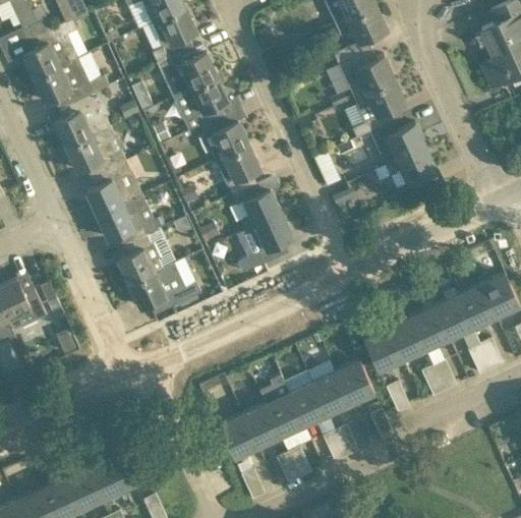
[(48,16),(37,21),(33,13),(26,0),(8,0),(22,27),(21,29),(25,38),(52,25),(48,16)]
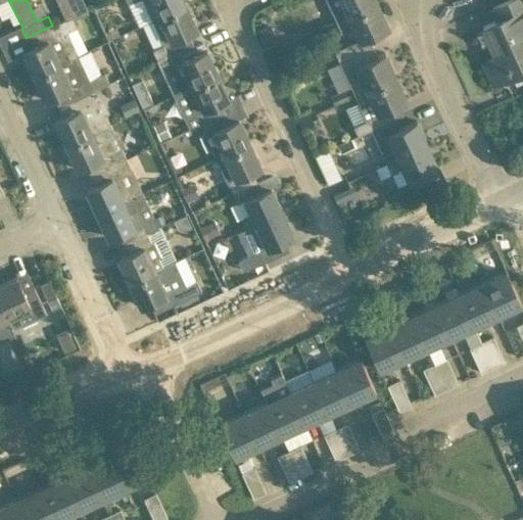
[(70,17),(72,19),(77,17),(68,0),(55,0),(64,20),(70,17)]
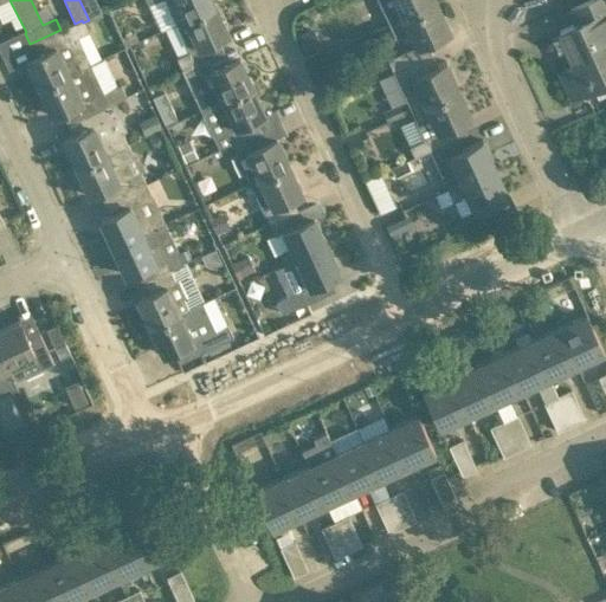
[(94,0),(79,0),(89,20),(101,14),(94,0)]
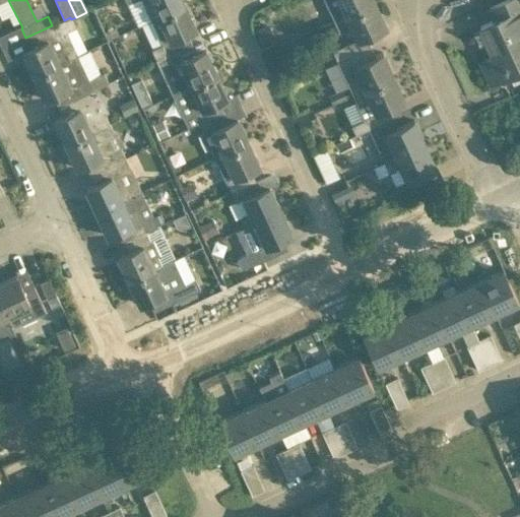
[(140,0),(151,24),(185,8),(181,0),(122,0),(126,7),(140,0)]
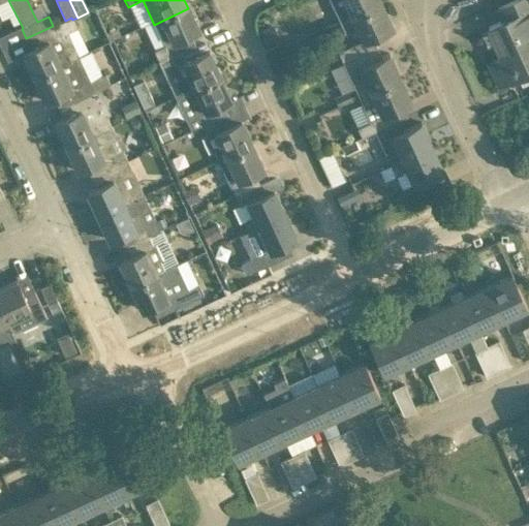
[(330,0),(341,25),(382,6),(379,0),(330,0)]
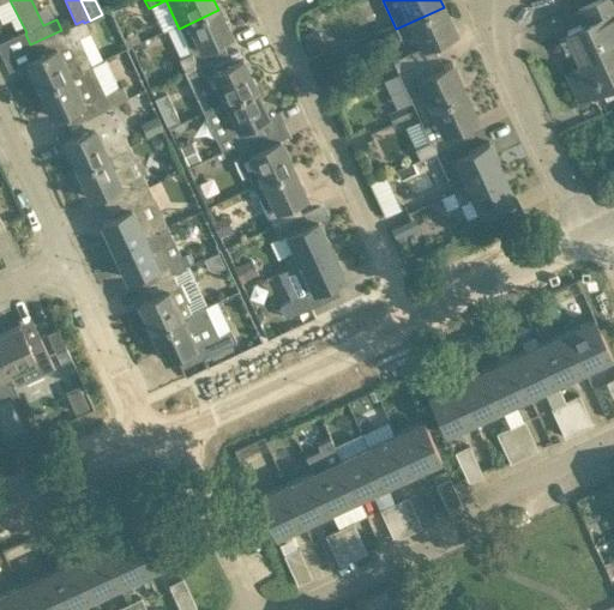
[(613,0),(602,0),(585,8),(591,23),(566,34),(583,68),(569,74),(581,101),(613,84),(613,0)]
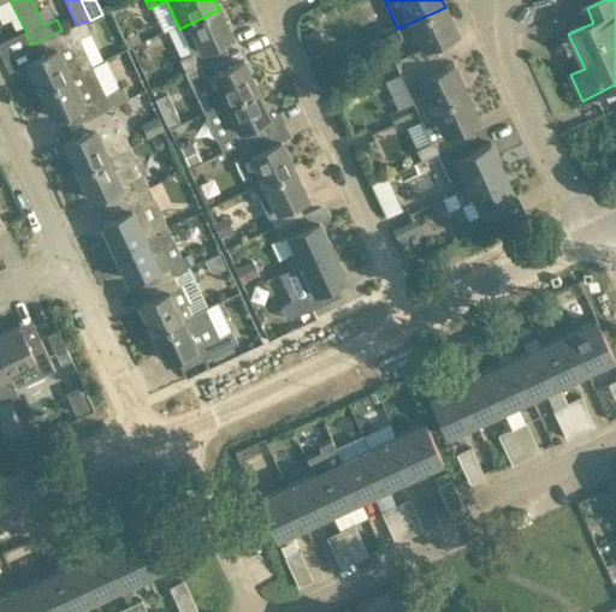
[(398,75),(400,76),(439,58),(433,45),(457,34),(445,7),(397,29),(403,40),(419,33),(426,48),(394,63),(394,65),(398,75)]
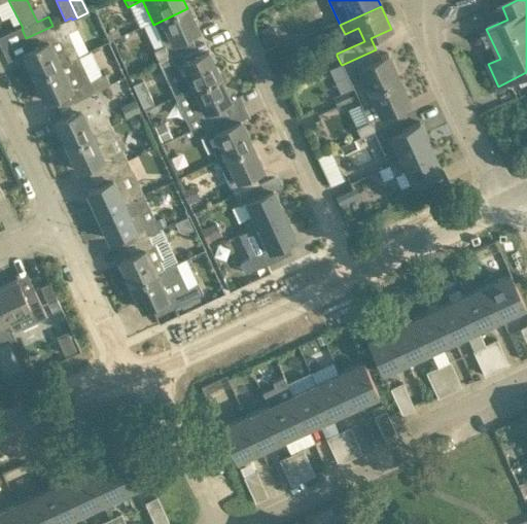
[(153,53),(159,64),(196,47),(189,35),(199,31),(187,8),(153,25),(164,47),(154,51),(153,53)]
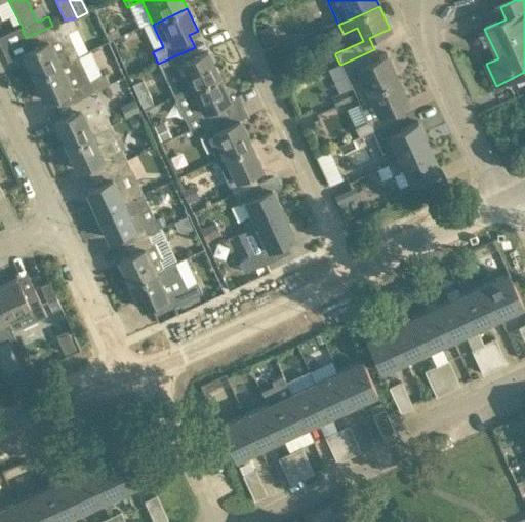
[(68,32),(76,29),(72,19),(71,17),(65,21),(65,22),(53,27),(52,26),(26,38),(32,49),(23,53),(35,79),(79,58),(68,32)]
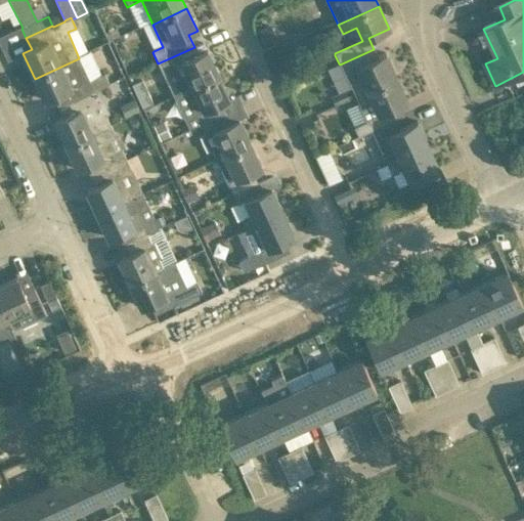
[(264,48),(277,41),(270,27),(257,33),(264,48)]
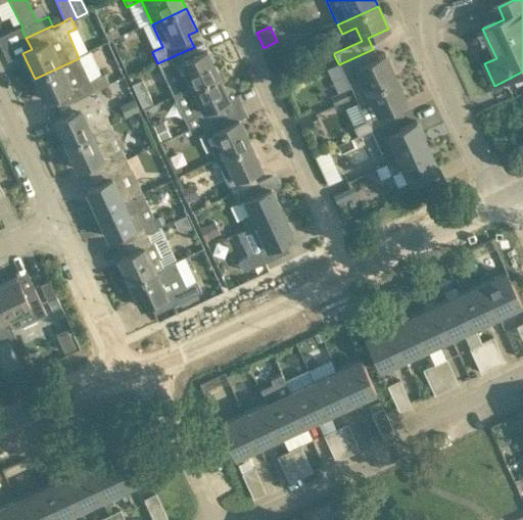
[(174,97),(184,92),(219,77),(206,51),(198,55),(194,47),(157,63),(174,97)]
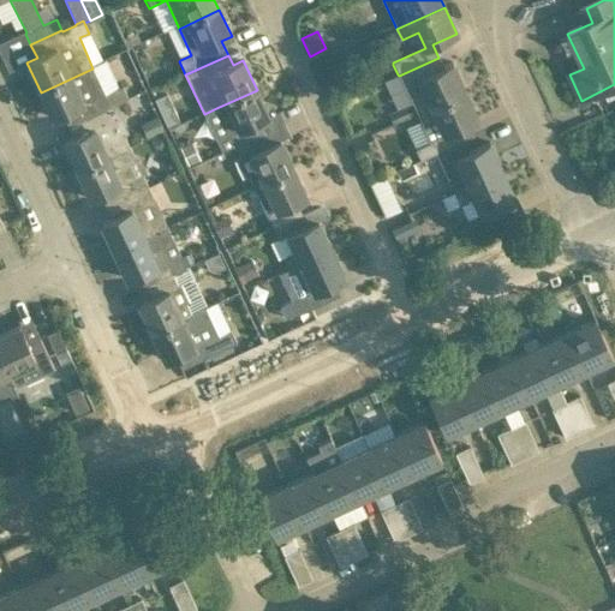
[(439,58),(399,76),(417,117),(466,94),(453,64),(443,69),(439,58)]
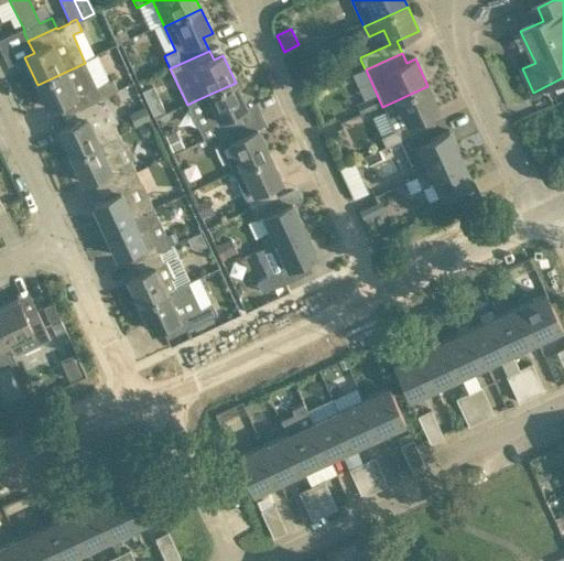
[(64,118),(102,100),(102,99),(118,93),(112,81),(109,82),(97,87),(85,63),(38,85),(49,110),(58,106),(64,118)]
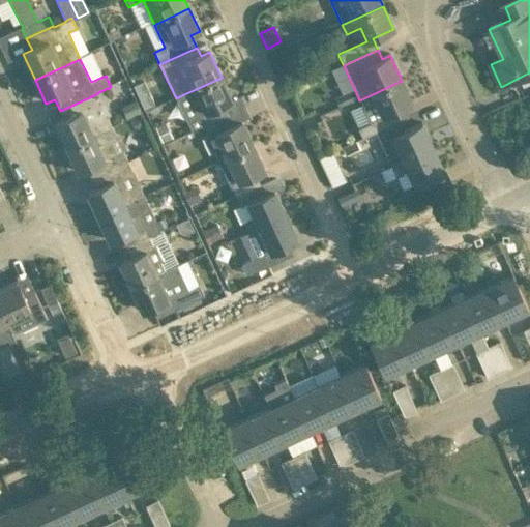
[(203,127),(203,128),(229,117),(224,106),(232,101),(222,78),(186,93),(176,98),(192,133),(203,127)]
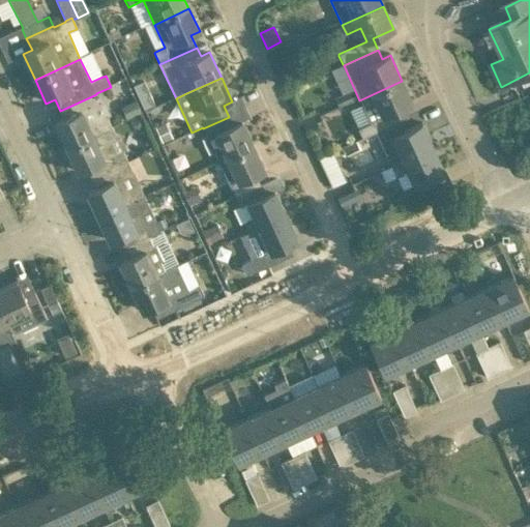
[(357,129),(362,139),(403,121),(402,121),(408,118),(404,108),(412,104),(402,81),(359,100),(370,124),(357,129)]
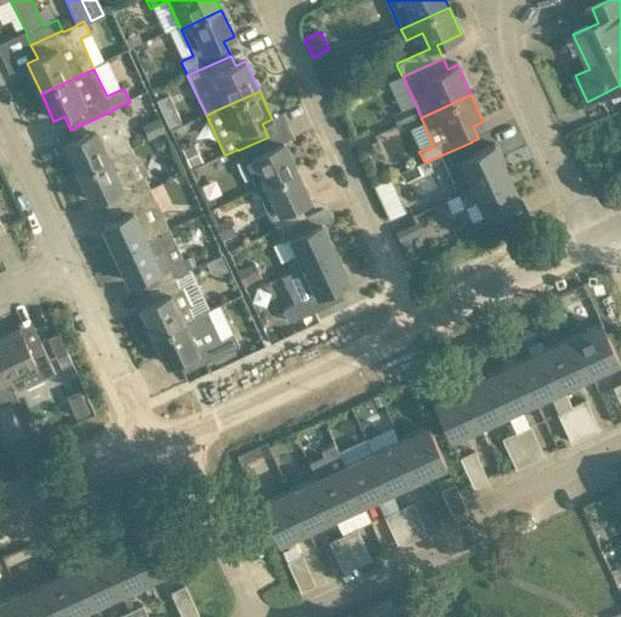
[(397,127),(414,120),(411,115),(409,108),(392,116),(397,127)]
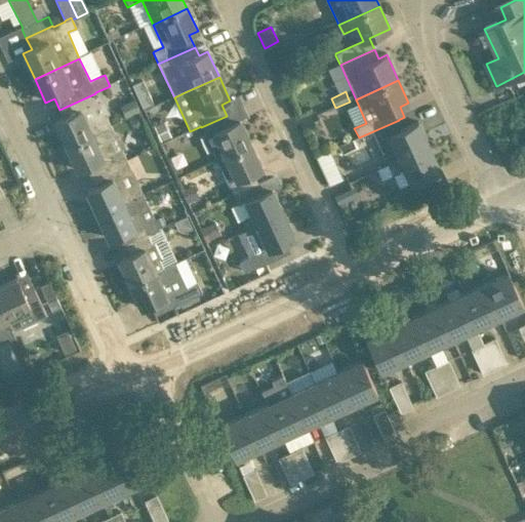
[(137,97),(143,109),(153,104),(148,92),(137,97)]
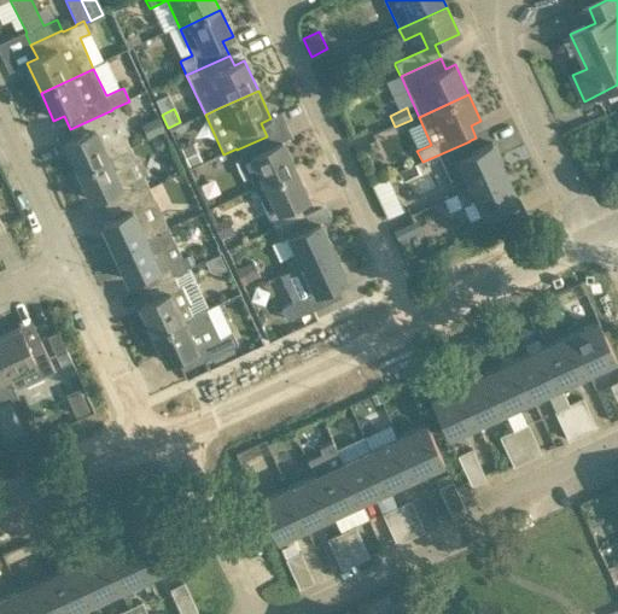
[(79,174),(132,150),(124,134),(115,138),(109,127),(118,122),(112,110),(70,129),(75,139),(64,144),(79,174)]
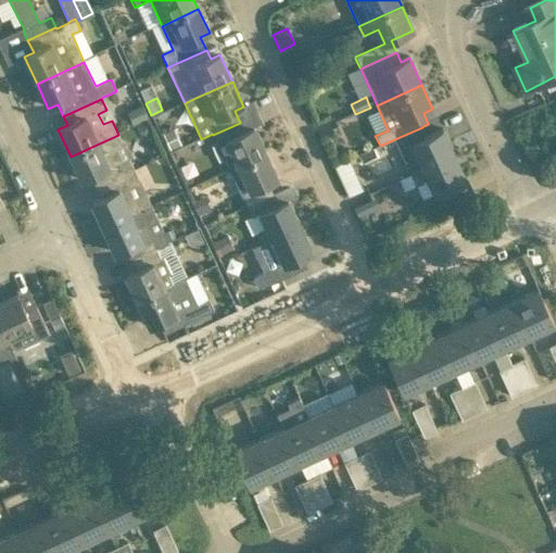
[(142,107),(130,112),(137,125),(148,120),(142,107)]
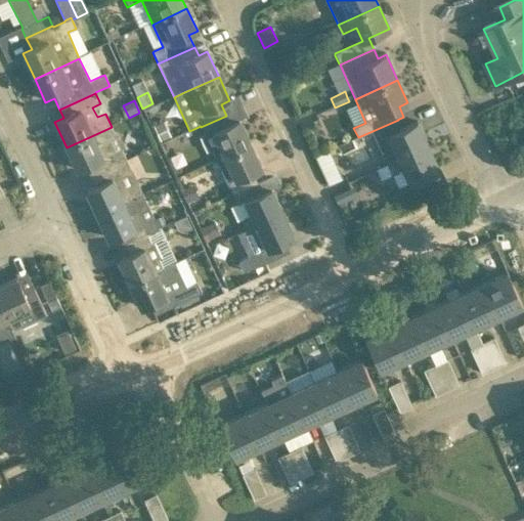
[(128,119),(131,126),(138,128),(144,125),(139,115),(128,119)]
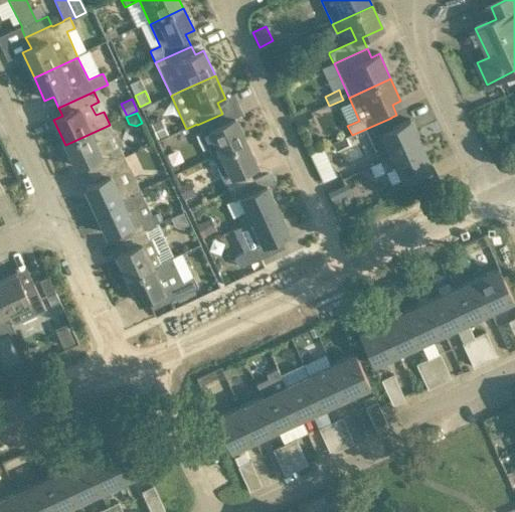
[(211,147),(216,158),(246,144),(234,119),(226,123),(222,114),(197,125),(201,134),(197,136),(204,151),(211,147)]
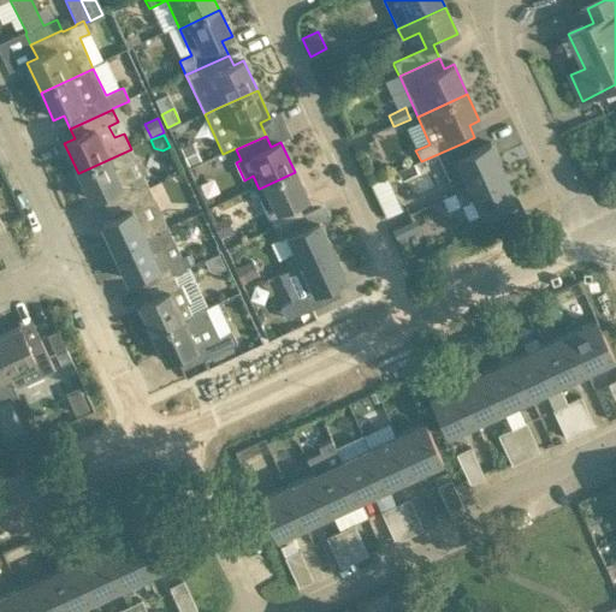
[(451,180),(458,195),(504,173),(490,144),(473,152),(468,141),(421,161),(421,162),(437,155),(449,182),(451,180)]
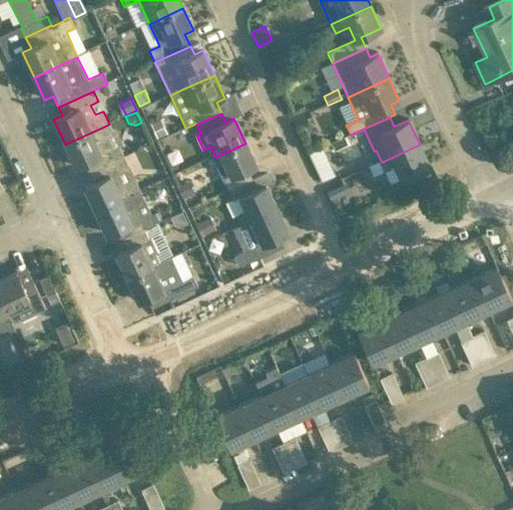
[(165,135),(159,121),(150,125),(156,139),(165,135)]
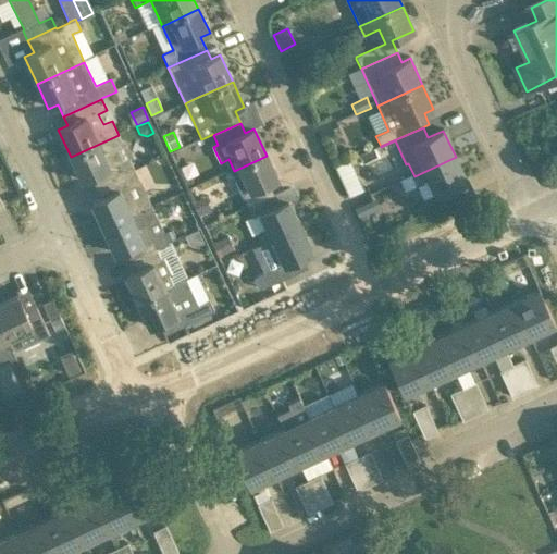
[(97,189),(135,172),(128,159),(122,162),(115,147),(123,144),(119,135),(71,157),(82,182),(91,177),(97,189)]
